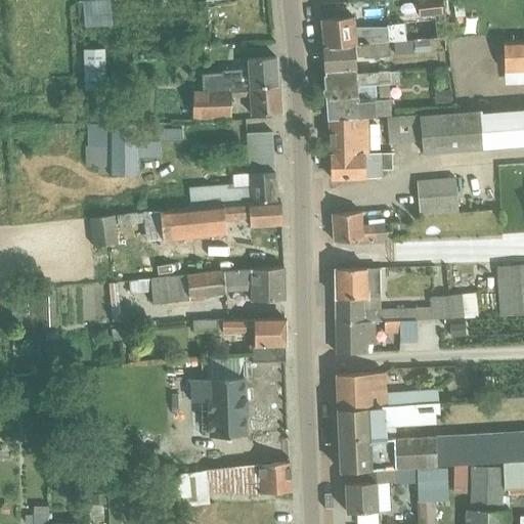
[(393,11),(408,10),(407,0),(393,0),(393,11)]
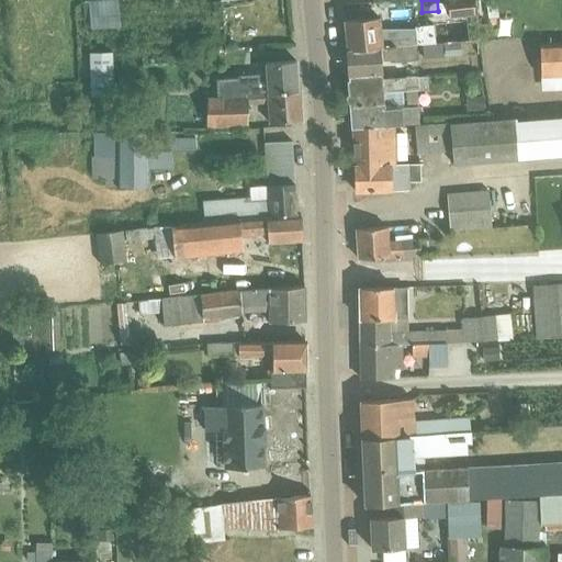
[(458,0),(448,1),(449,19),(475,17),(473,0),(458,0)]
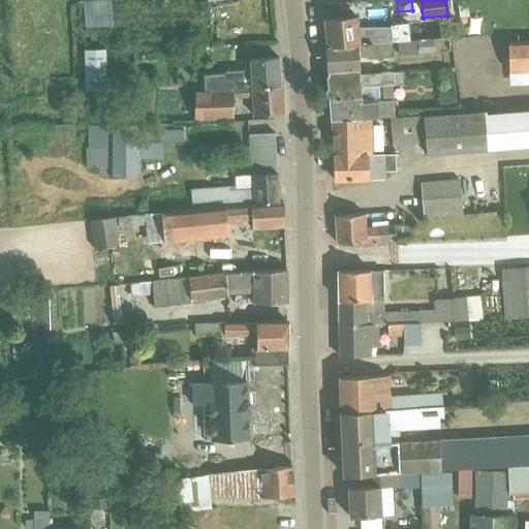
[(112,1),(83,3),(85,27),(114,24),(112,1)]
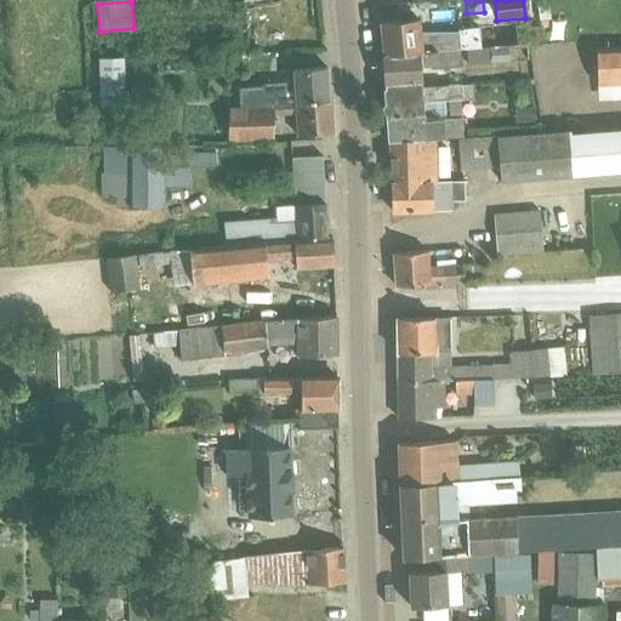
[(382,23),(381,23),(385,55),(461,50),(467,50),(482,49),(480,29),(459,30),(459,32),(421,32),(420,20),(382,23)]
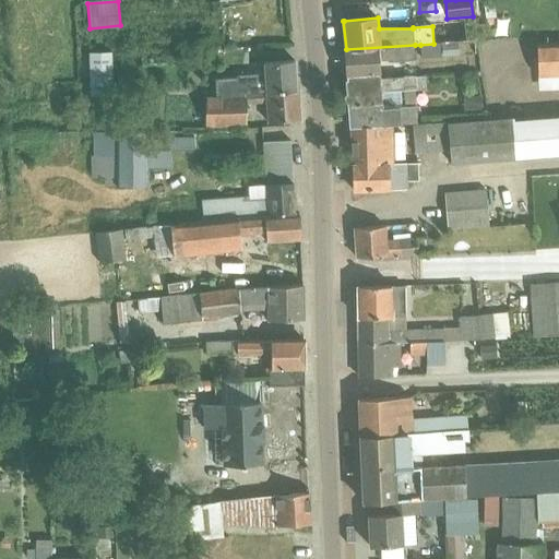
[(433,44),(420,45),(421,58),(461,55),(460,42),(433,44)]
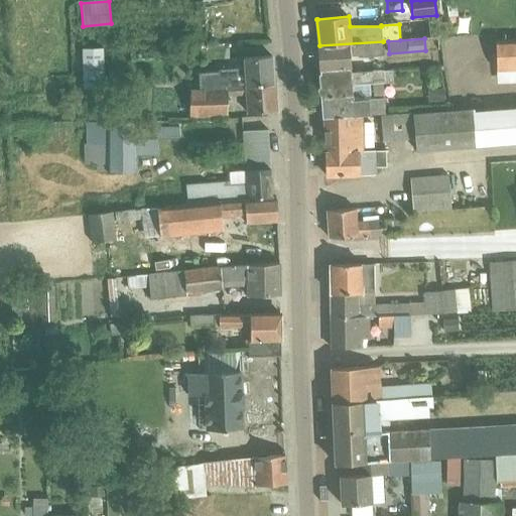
[(515,38),(496,39),(497,71),(515,70),(515,38)]
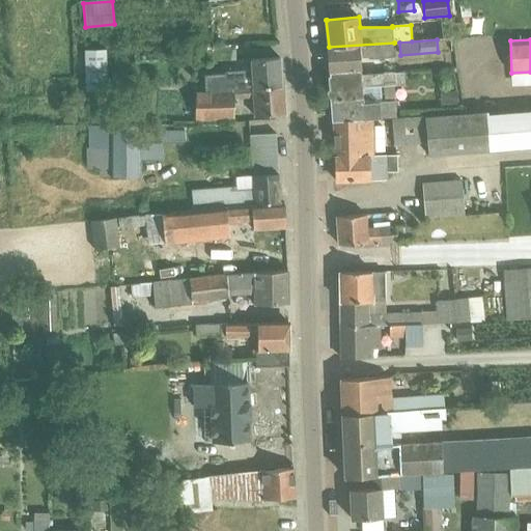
[(394,43),(329,47),(329,73),(361,70),(360,56),(369,55),(369,60),(395,57),(394,43)]
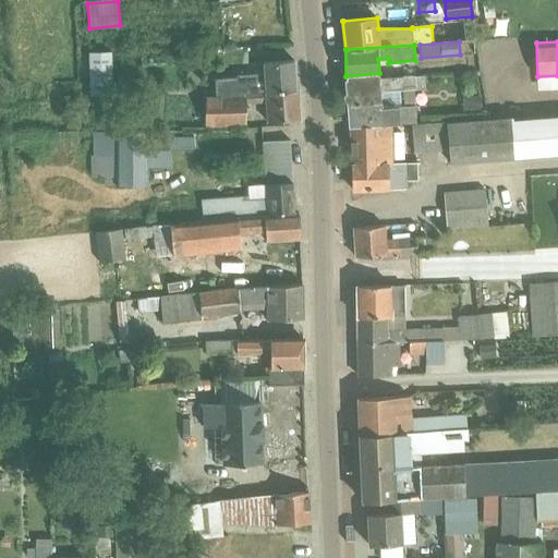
[(113,50),(89,50),(91,96),(113,95),(113,50)]
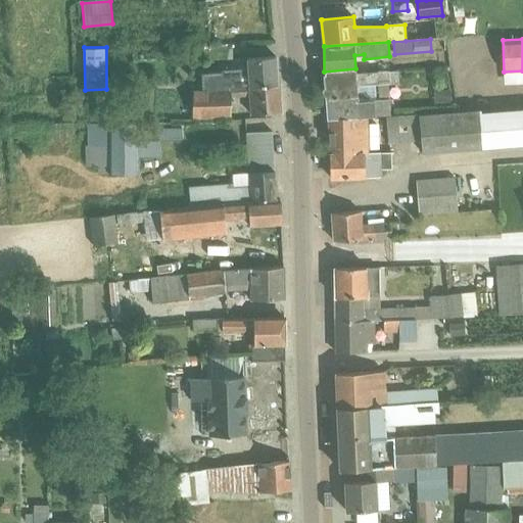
[(231,91),(231,88),(249,87),(280,85),(278,85),(276,57),(249,58),(250,68),(226,70),(226,73),(201,74),(202,92),(207,91),(208,91),(231,91)]
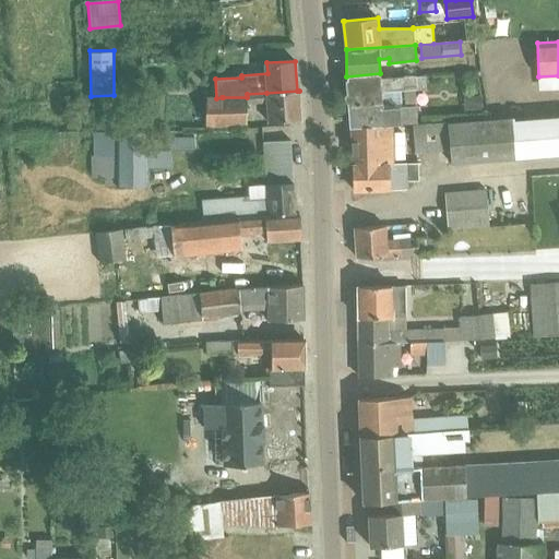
[(353,128),(391,125),(417,122),(416,106),(415,88),(425,88),(424,75),(347,82),(351,128),(353,128)]
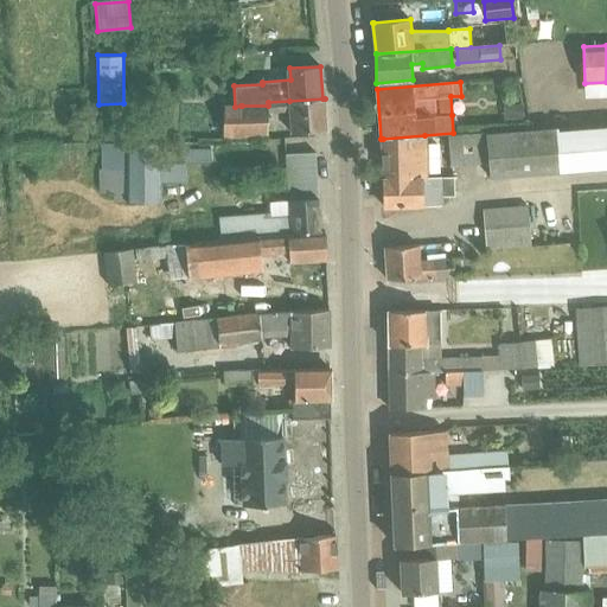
[(326,131),(325,98),(289,101),(268,102),(268,106),(242,106),(241,106),(235,107),(225,107),(225,138),(268,136),(268,113),(289,112),(291,133),(314,132),(325,131),(326,131)]
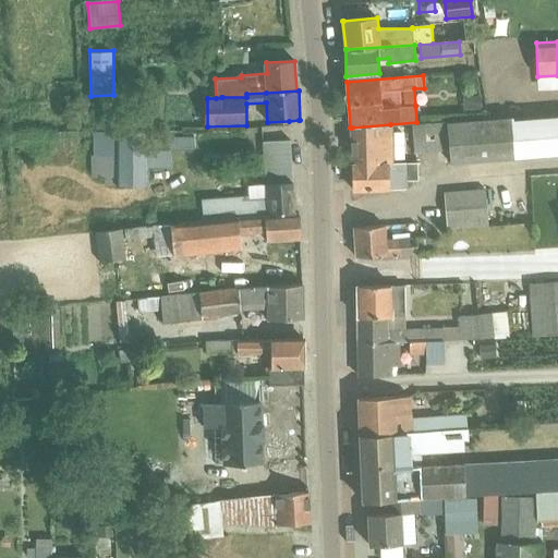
[(480,95),(463,96),(463,108),(481,107),(480,95)]
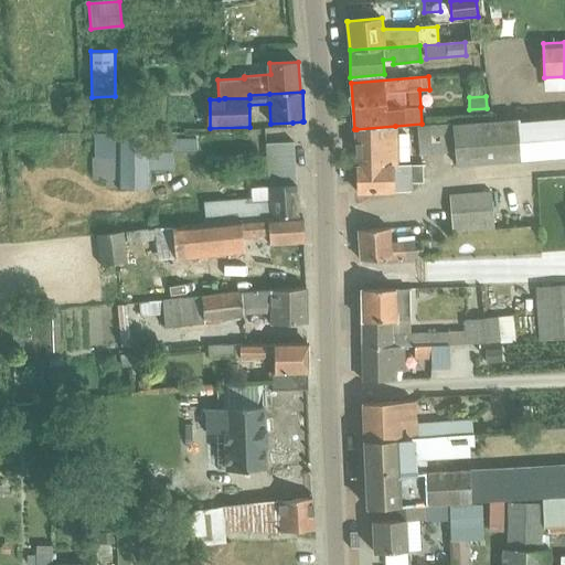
[(564,119),(519,124),(519,120),(454,125),(454,124),(416,126),(418,155),(454,151),(455,164),(564,156),(564,119)]
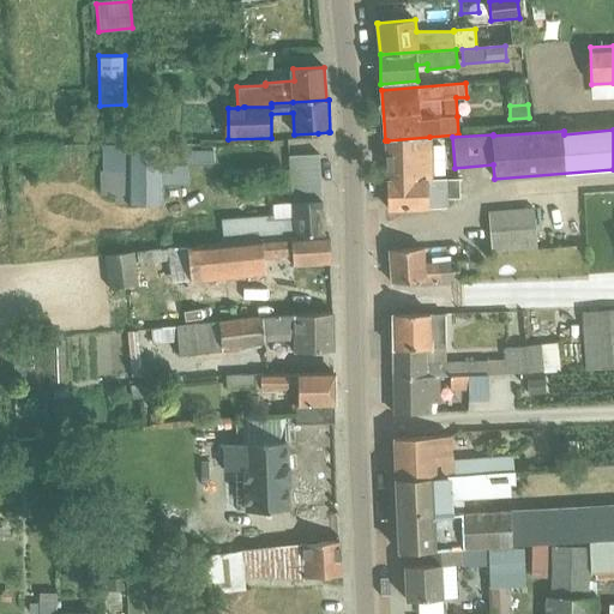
[(429,137),(387,140),(387,181),(431,180),(431,176),(441,175),(440,145),(429,146),(429,137)]
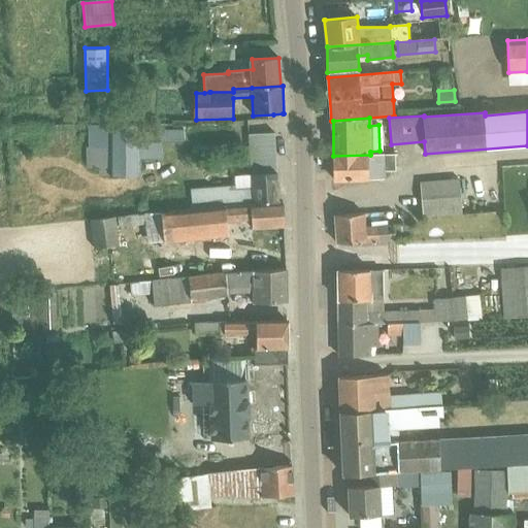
[(92,147),(87,147),(87,166),(101,166),(102,176),(133,176),(139,176),(138,125),(92,125),(92,147)]
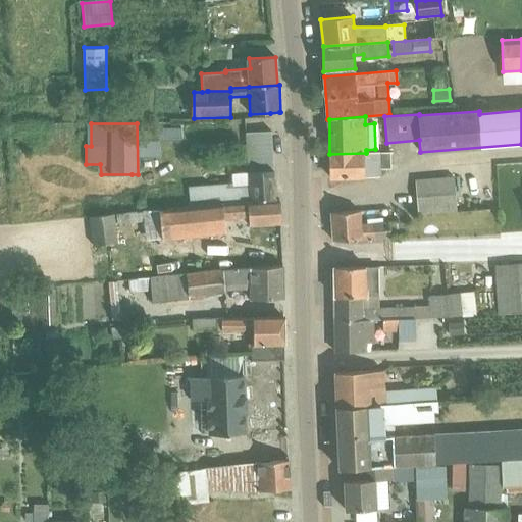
[(181,128),(141,129),(142,142),(154,142),(155,142),(172,142),(183,141),(181,128)]
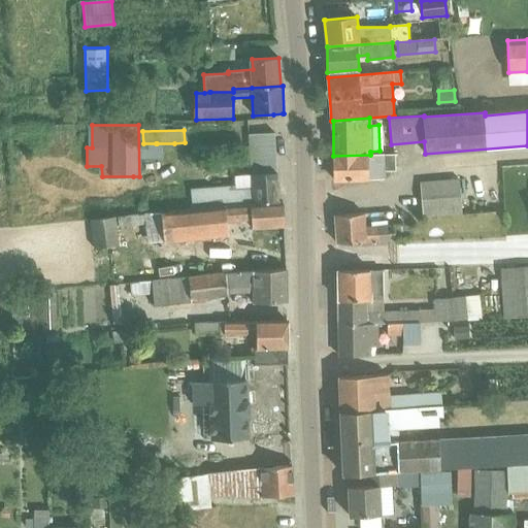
[(252,186),(193,190),(194,208),(197,207),(278,201),(274,133),(248,135),(252,186)]
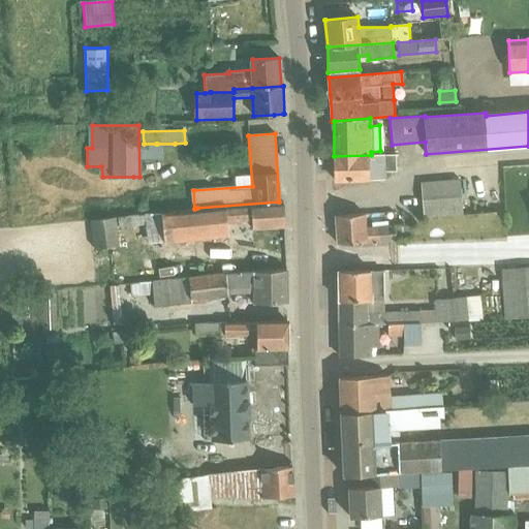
[(371,155),(334,156),(335,180),(384,179),(384,172),(396,172),(395,155),(371,155)]
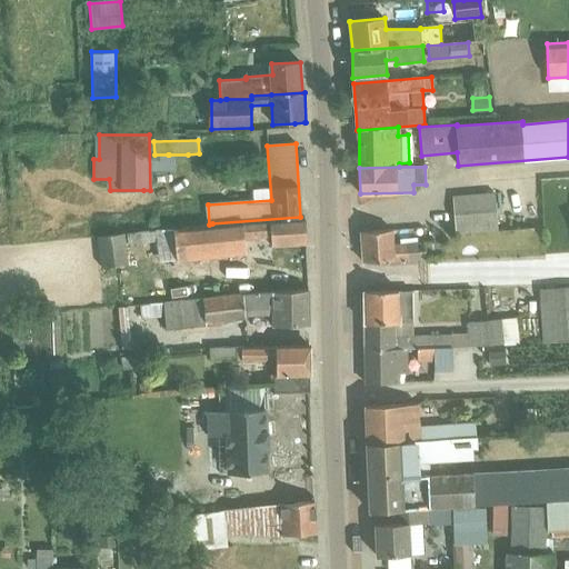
[(455,233),(498,230),(495,193),(452,197),(455,233)]
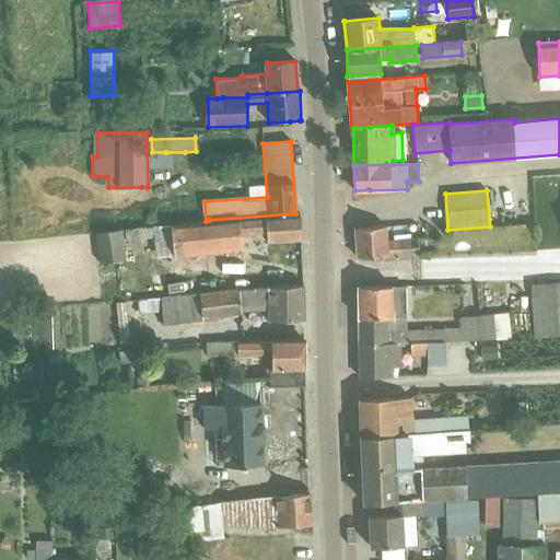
[(206,221),(171,224),(174,256),(242,248),(241,236),(266,234),(267,242),(301,240),(299,213),(295,213),(209,220),(206,221)]
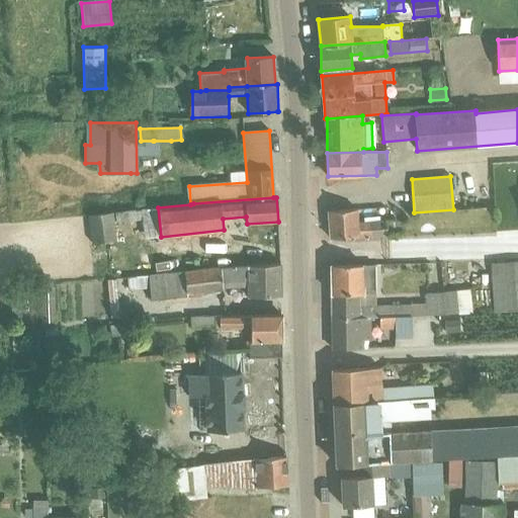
[(330,238),(359,237),(367,236),(367,238),(368,238),(368,236),(387,235),(387,233),(403,232),(403,221),(386,222),(386,221),(358,223),(357,209),(328,211),(330,238)]
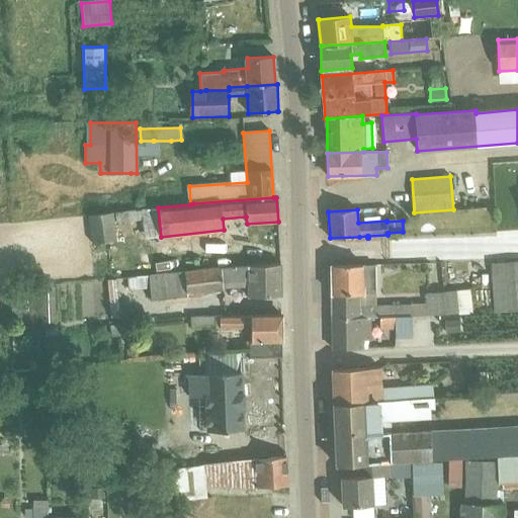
[(92,244),(116,241),(112,211),(88,214),(92,244)]
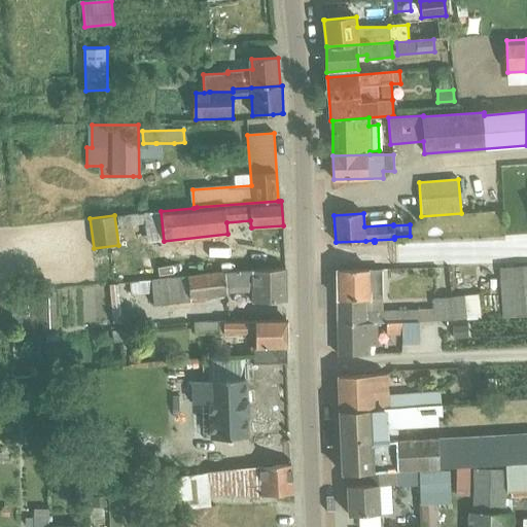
[(526,264),(501,266),(504,317),(526,316),(526,264)]
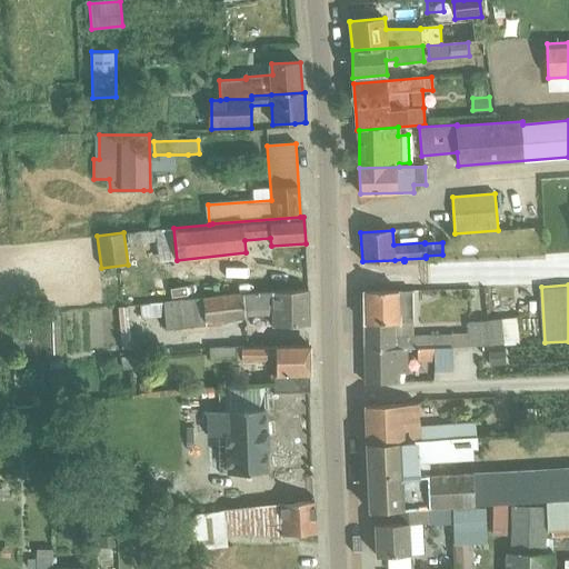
[(162,302),(141,305),(142,320),(165,318),(167,330),(206,325),(205,322),(246,319),(245,310),(272,309),(272,316),(272,327),(308,326),(308,325),(307,290),(242,295),(203,299),(162,302)]
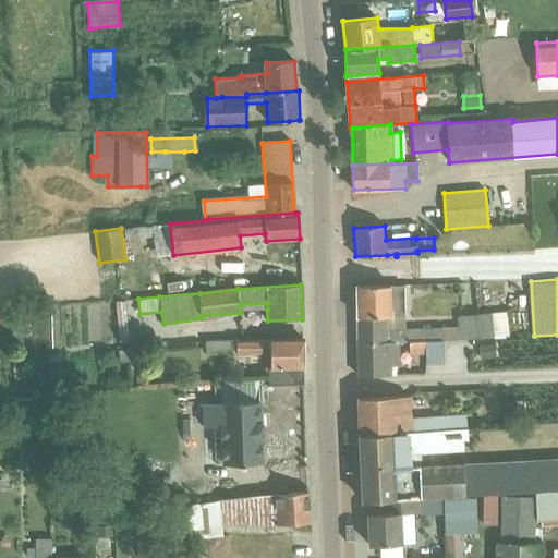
[(391,286),(356,287),(358,342),(398,342),(408,341),(444,340),(461,340),(480,339),(477,315),(477,314),(457,316),(458,327),(404,329),(388,329),(388,316),(404,316),(404,315),(403,287),(391,287),(391,286)]
